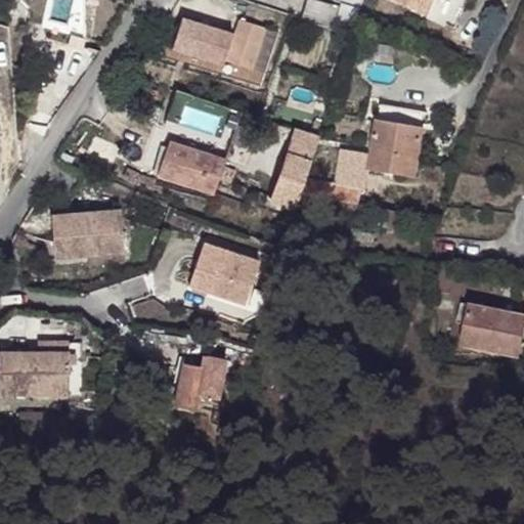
[(35,5),(30,0),(22,0),(22,3),(30,11),(35,5)]
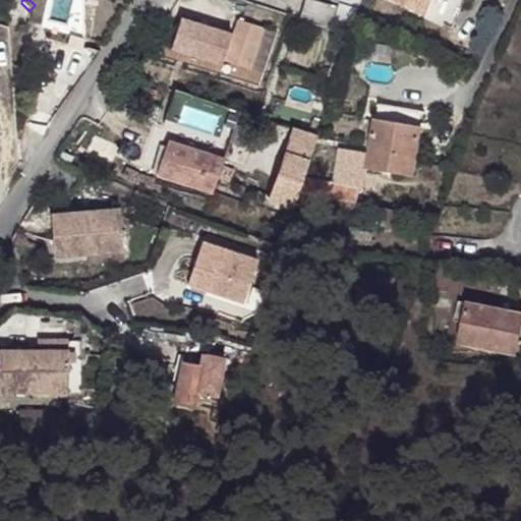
[(336,7),(309,0),(304,0),(300,19),(330,29),(336,7)]
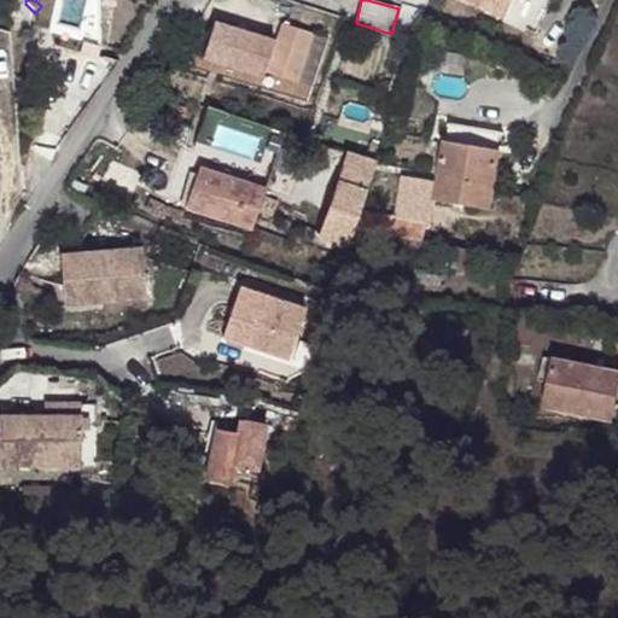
[(462,0),(508,17),(514,0),(462,0)]
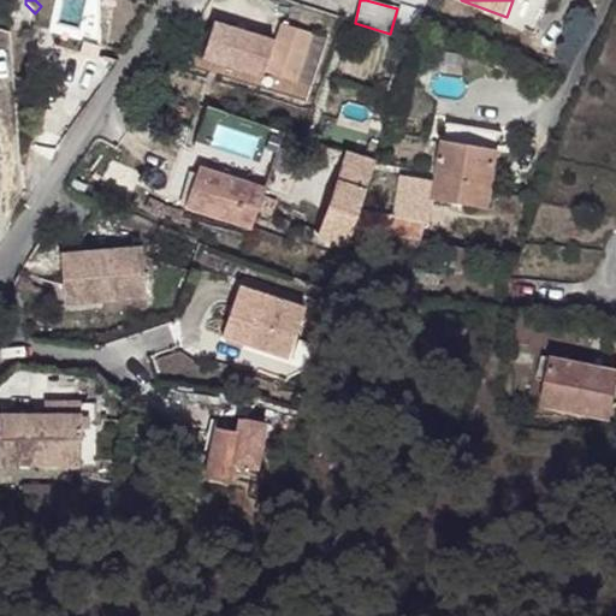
[(422,10),(403,4),(397,24),(415,31),(422,10)]
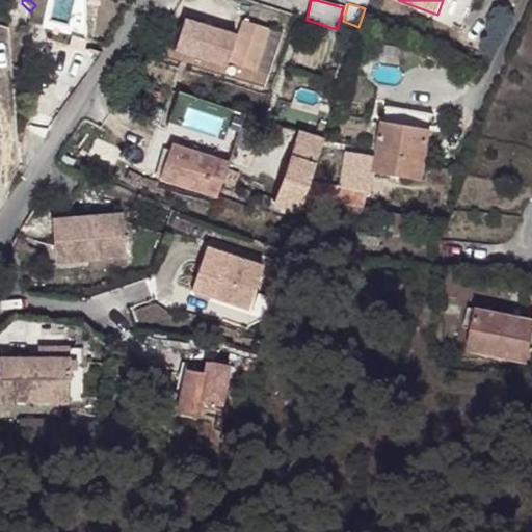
[(257,72),(270,29),(243,21),(231,63),(257,72)]
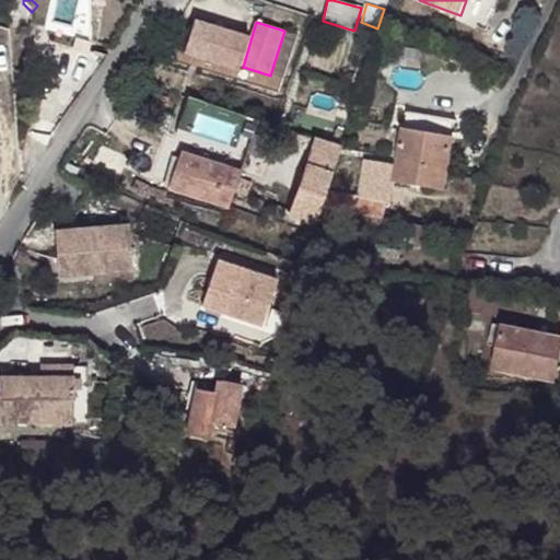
[(298,35),(284,31),(270,76),(284,80),(298,35)]
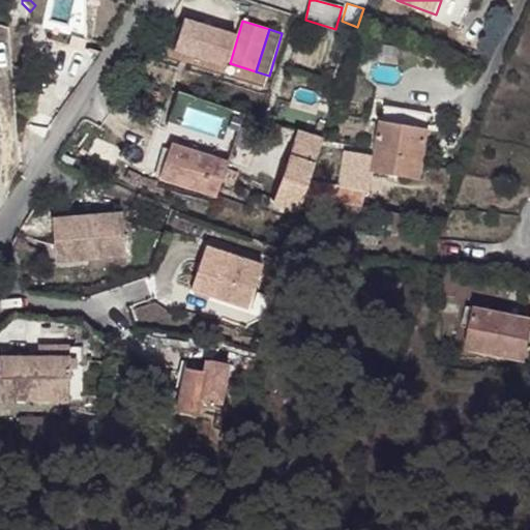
[(159,97),(140,91),(137,101),(156,107),(159,97)]
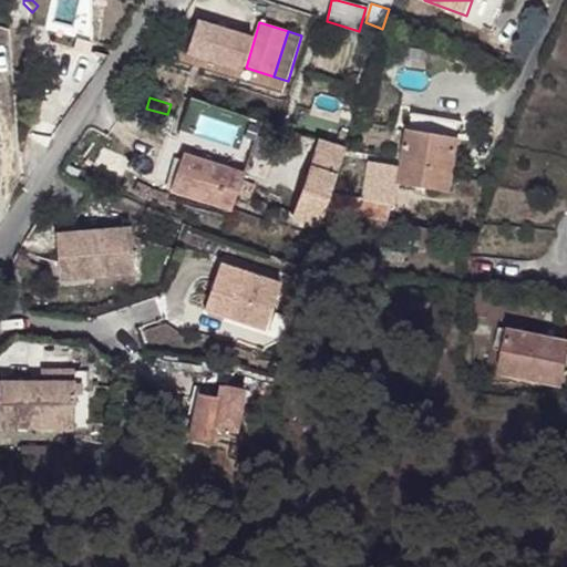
[(410,115),(406,131),(459,140),(461,123),(410,115)]
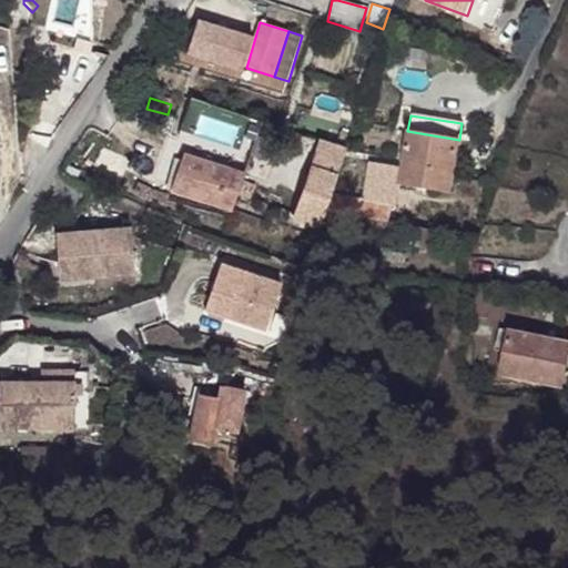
[(283,129),(281,129),(262,122),(256,141),(277,148),(283,129)]
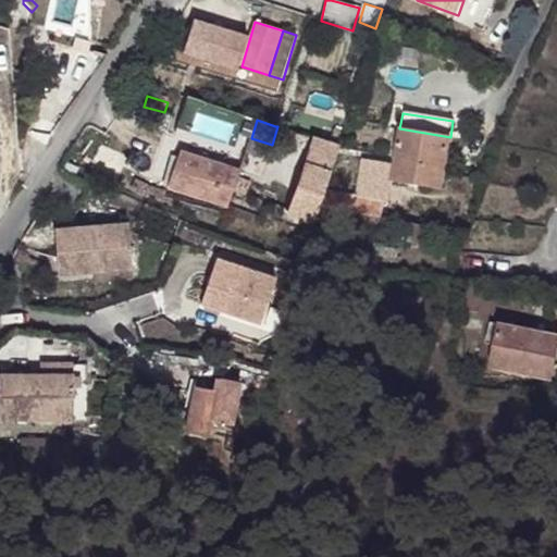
[(450,137),(399,128),(392,178),(441,187),(450,137)]
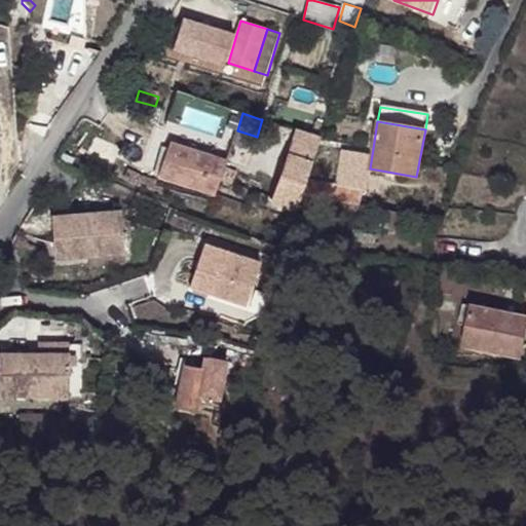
[(320,139),(324,124),(316,122),(312,137),(320,139)]
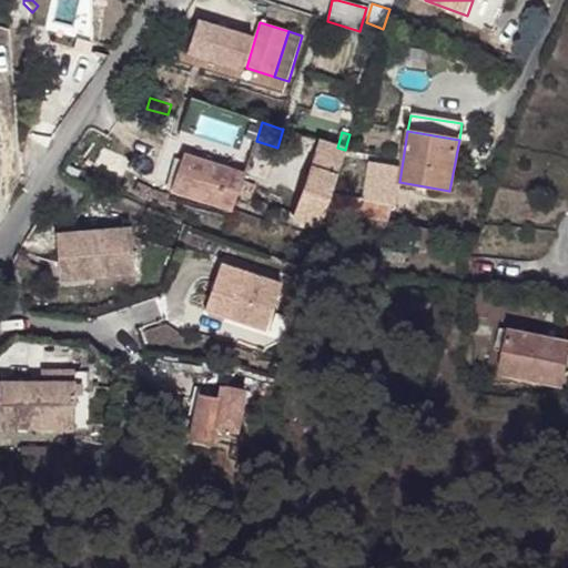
[(337,174),(345,150),(337,148),(321,142),(296,219),(320,226),(325,210),(331,194),(334,183),(335,180),(337,174)]
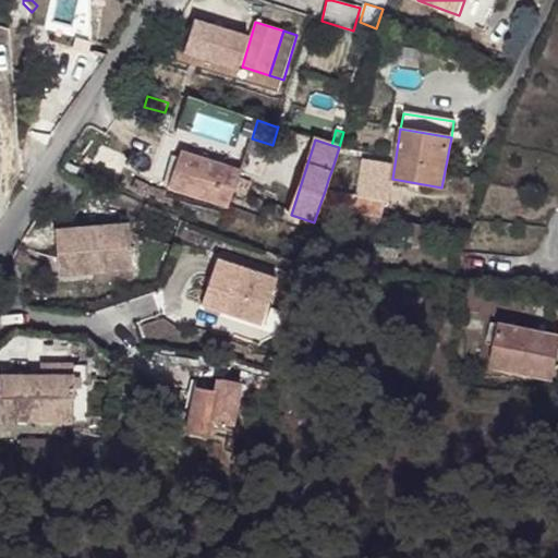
[(229,208),(241,171),(181,153),(169,190),(229,208)]
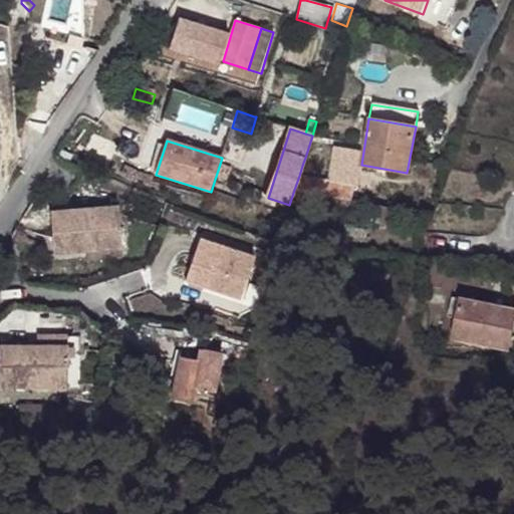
[(353,146),(332,141),(330,155),(350,159),(353,146)]
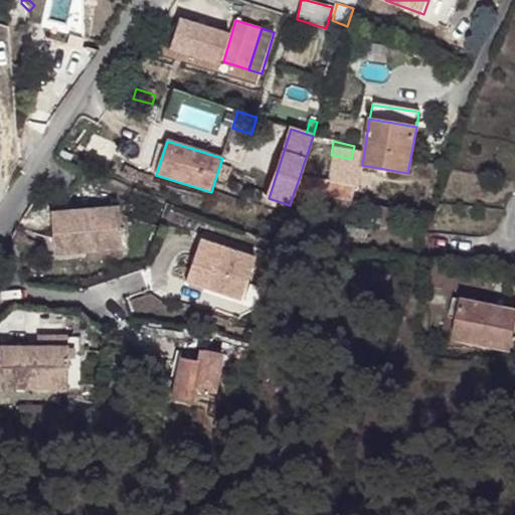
[(306,158),(304,163),(327,166),(328,161),(306,158)]
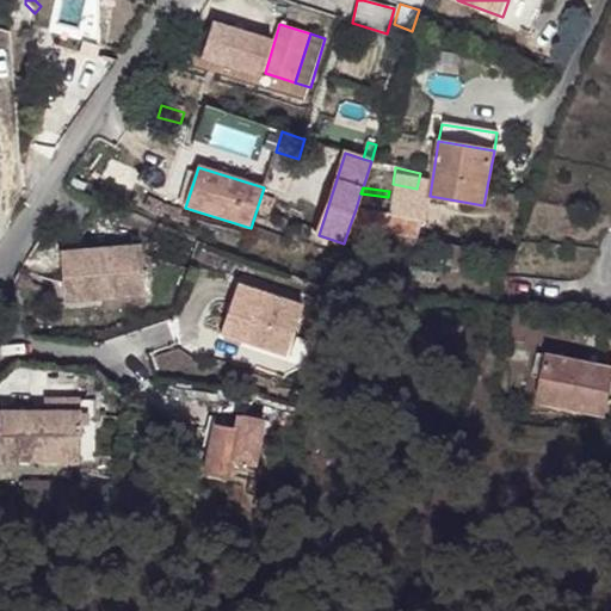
[(356,209),(350,226),(418,238),(420,221),(356,209)]
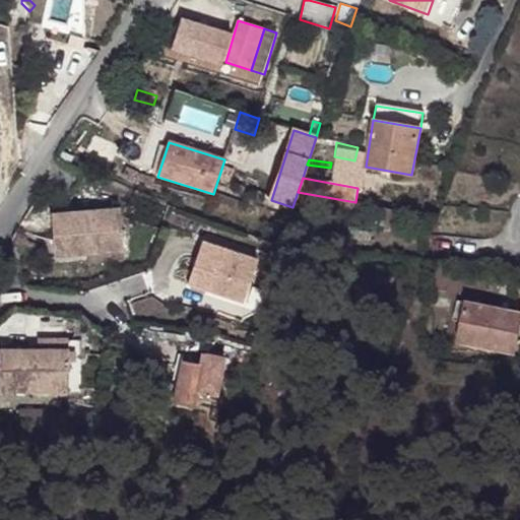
[(121,205),(50,209),(53,256),(124,251),(121,205)]
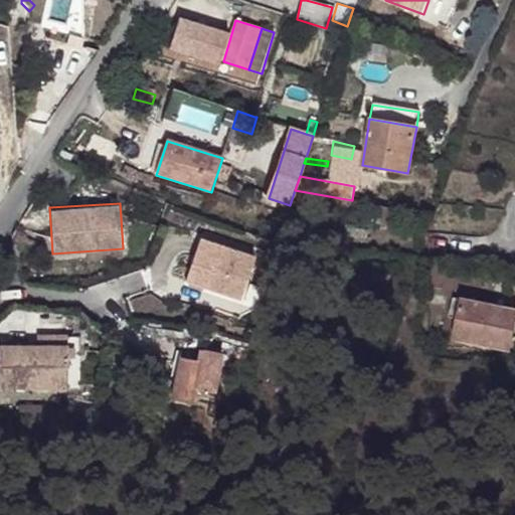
[(190,237),(182,287),(242,297),(250,247),(190,237)]
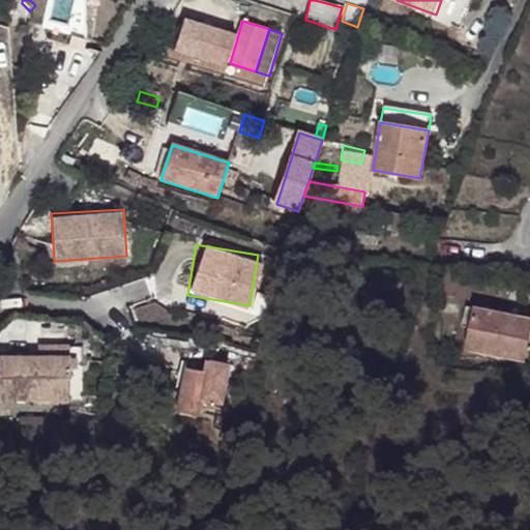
[(402,285),(392,284),(391,293),(402,293),(402,285)]
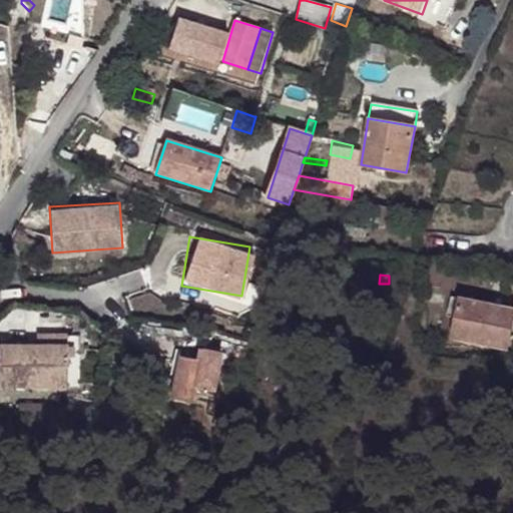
[(512,320),(512,307),(462,298),(455,339),(507,349),(512,320)]
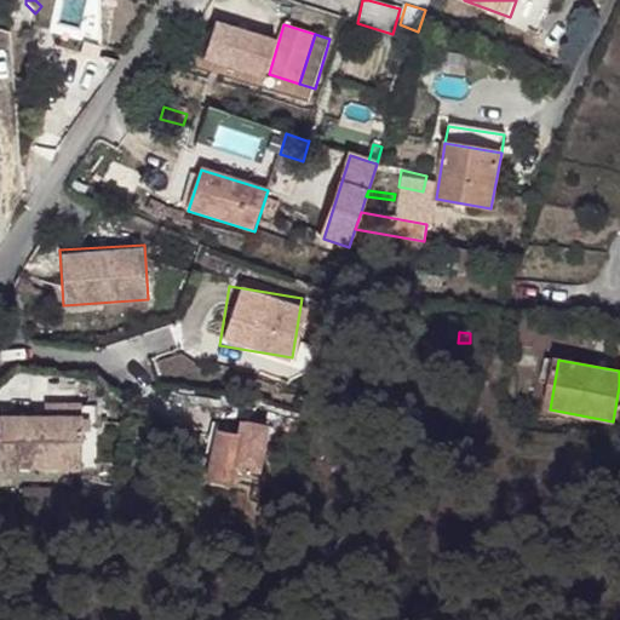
[(206,401),(193,402),(194,423),(207,422),(206,401)]
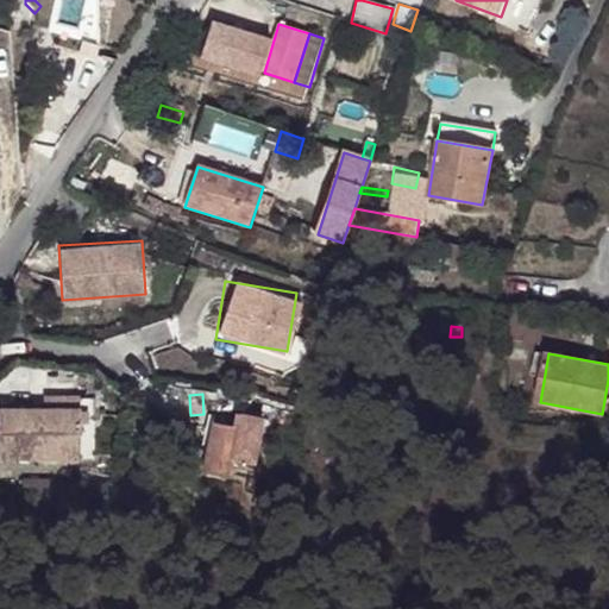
[(0,465),(77,462),(75,401),(0,403),(0,465)]
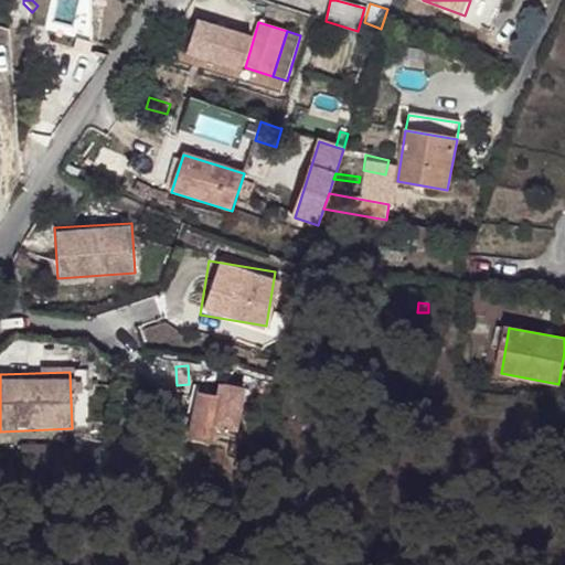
[(221,397),(199,393),(190,437),(212,440),(221,397)]
